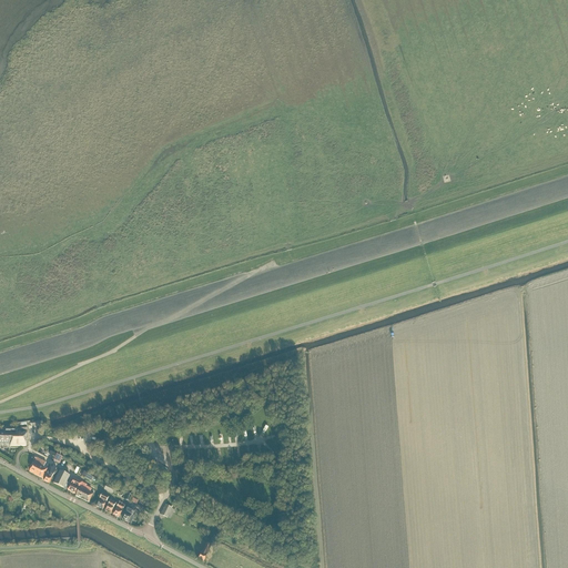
[(26,446),(27,432),(16,433),(16,428),(6,428),(6,434),(0,433),(0,442),(10,442),(10,446),(26,446)]
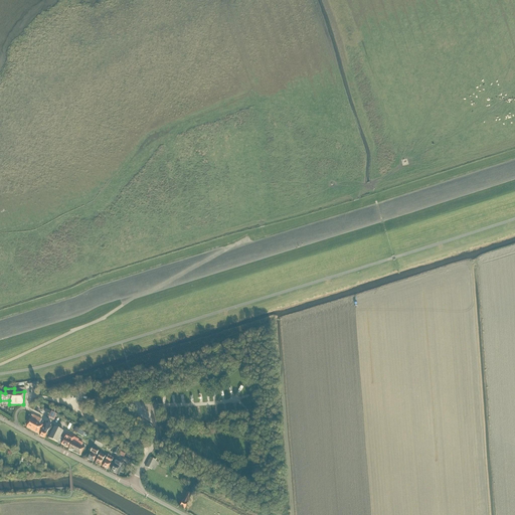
[(50,412),(41,407),(38,412),(48,417),(50,412)]
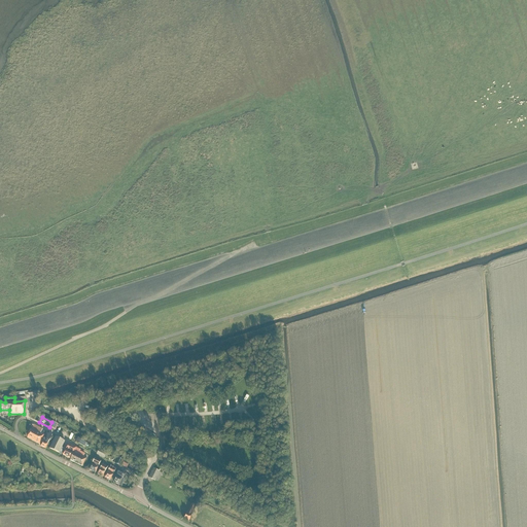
[(49,428),(56,430),(59,425),(53,422),(49,428)]
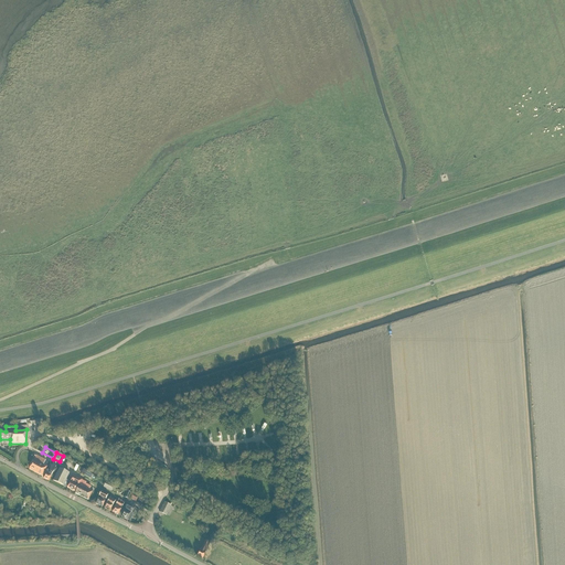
[(42,476),(48,467),(43,465),(45,460),(36,456),(29,469),(42,476)]
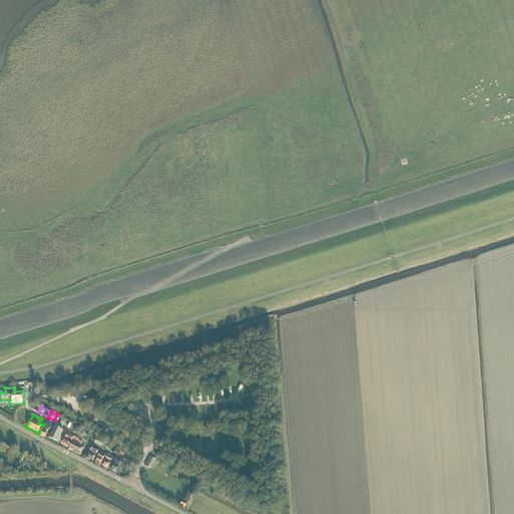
[(44,438),(51,424),(46,422),(39,436),(44,438)]
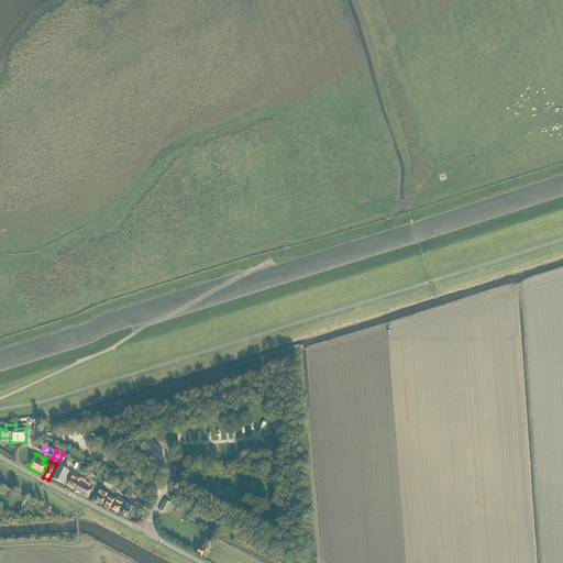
[(66,478),(69,472),(59,467),(53,479),(64,485),(64,484),(66,485),(68,479),(66,478)]
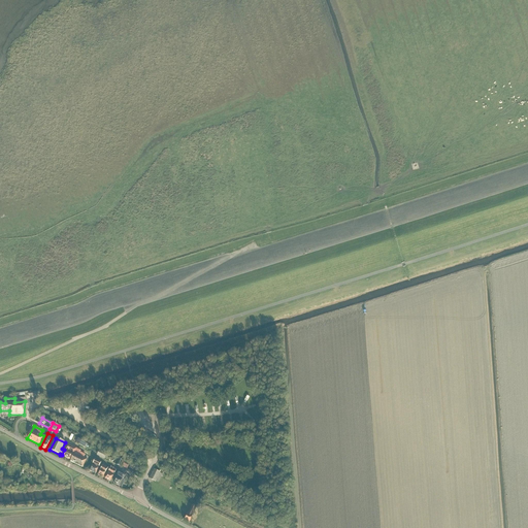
[(73,455),(76,449),(68,444),(63,456),(69,459),(72,454),(73,455)]
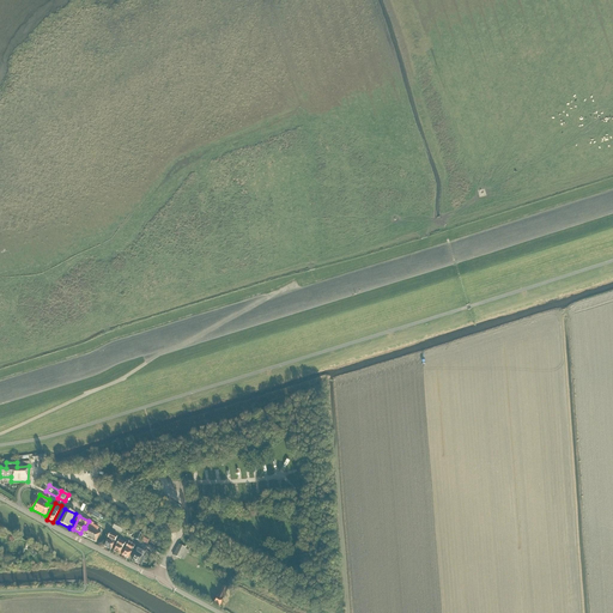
[(96,542),(101,533),(97,532),(98,528),(92,525),(92,523),(89,521),(82,535),(96,542)]
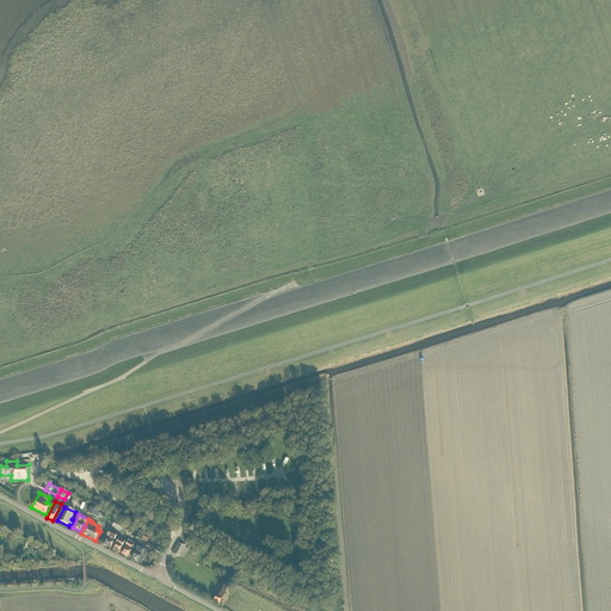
[(121,530),(124,525),(115,520),(112,528),(121,531),(121,530)]
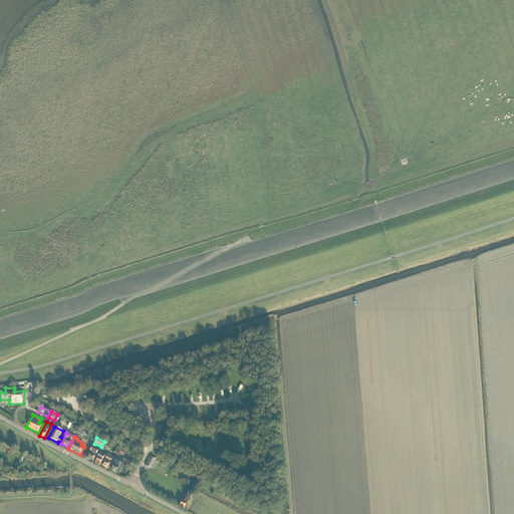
[(92,461),(98,451),(92,448),(86,458),(92,461)]
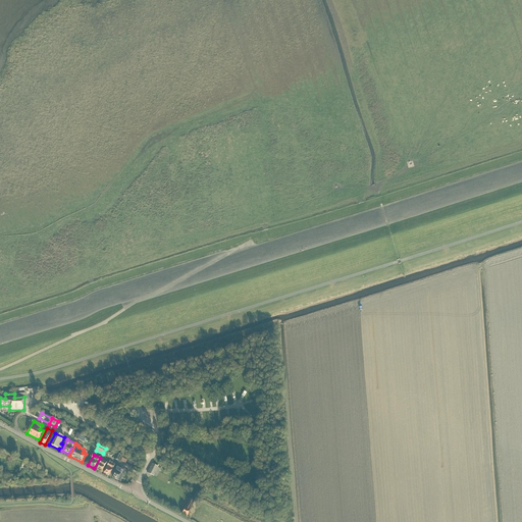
[(102,472),(107,463),(102,460),(99,465),(97,470),(102,472)]
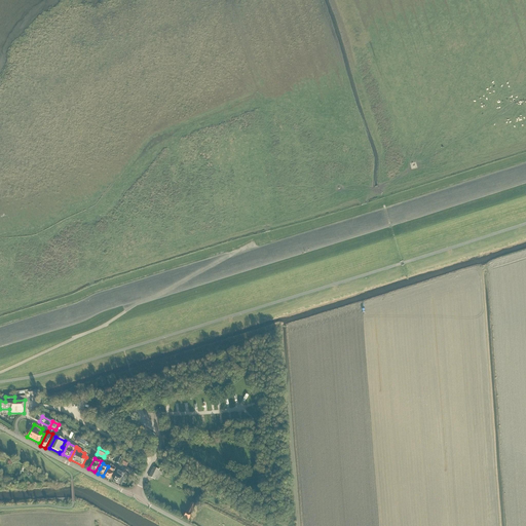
[(110,480),(116,468),(111,465),(105,477),(110,480)]
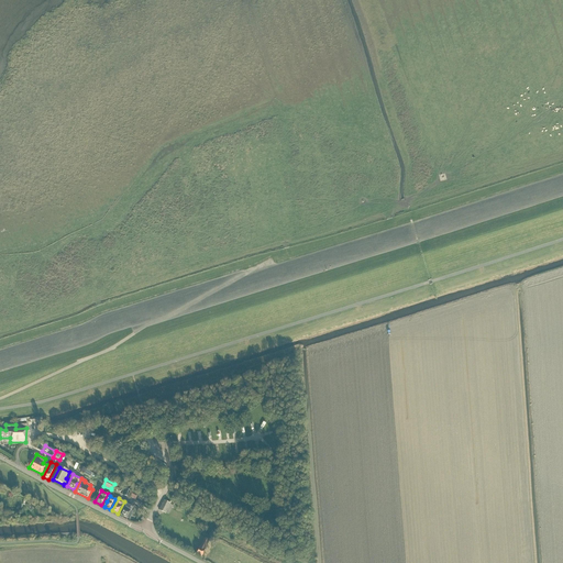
[(170,504),(164,500),(158,511),(166,515),(166,514),(168,515),(174,506),(170,505),(170,504)]
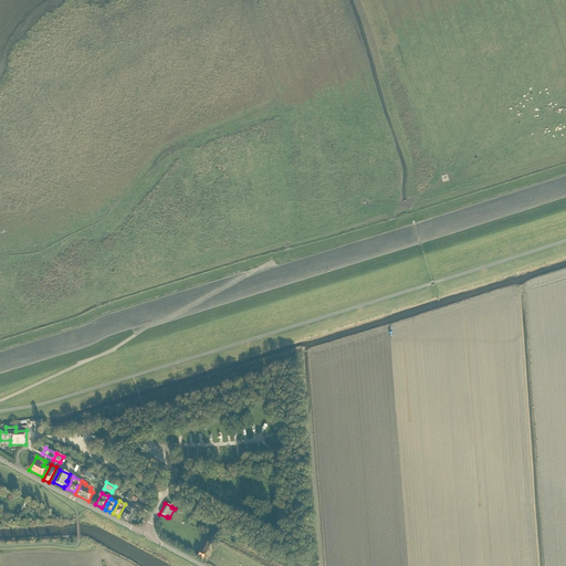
[(133,514),(135,509),(128,505),(125,511),(122,517),(127,521),(130,522),(134,515),(133,514)]
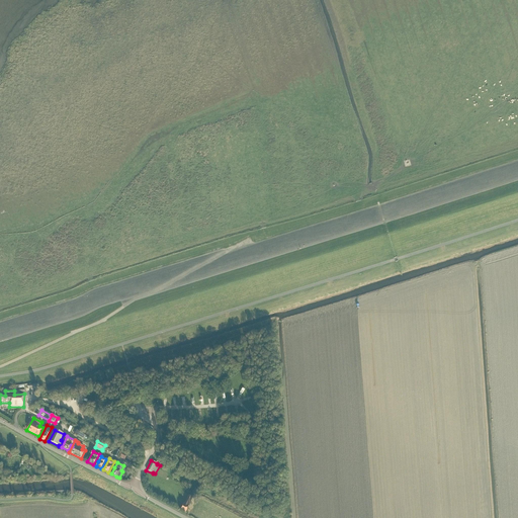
[(189,506),(192,499),(194,496),(187,492),(186,494),(184,493),(183,495),(185,496),(183,501),(185,502),(184,503),(180,510),(185,513),(189,506)]
